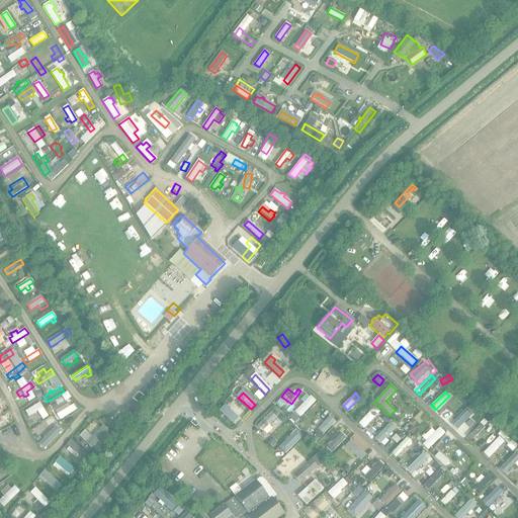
[(301,395),(288,408),(292,412),(306,399),(301,395)]
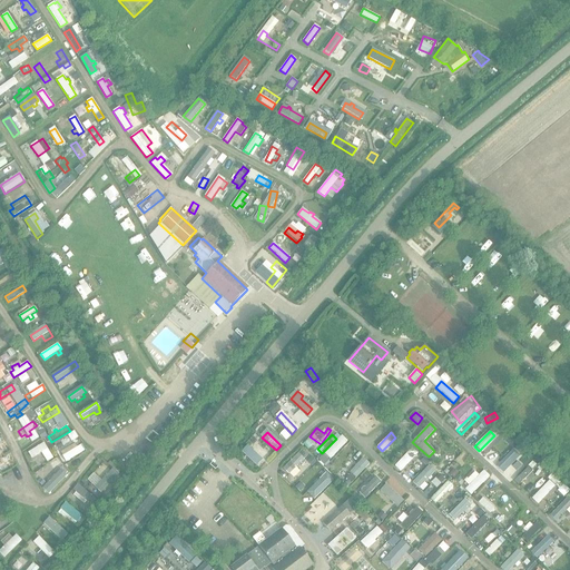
[(43,443),(28,452),(31,459),(38,454),(40,457),(45,454),(43,451),(47,449),(43,443)]
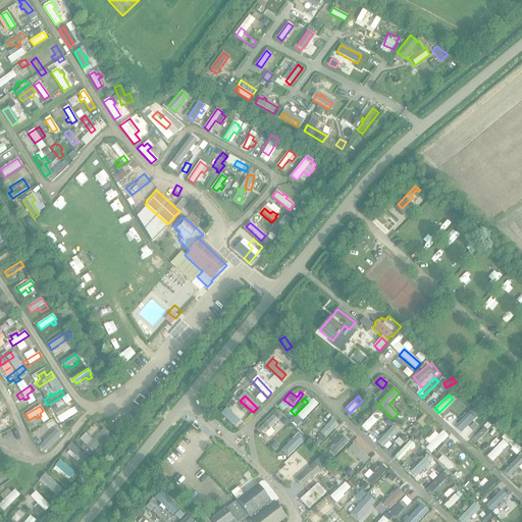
[(61,421),(76,412),(73,407),(58,417),(61,421)]
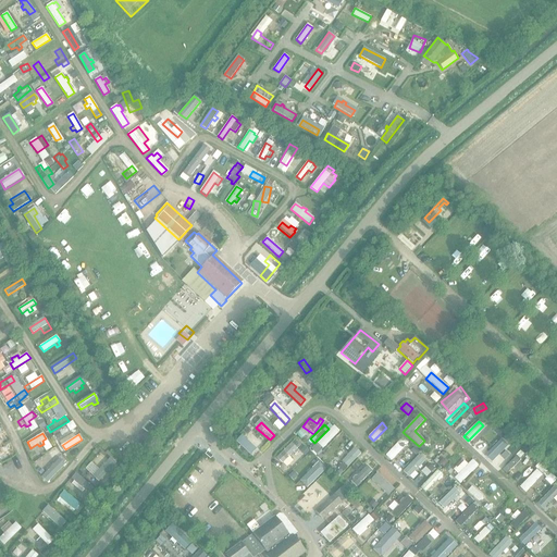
[(237,441),(251,454),(256,449),(242,436),(237,441)]
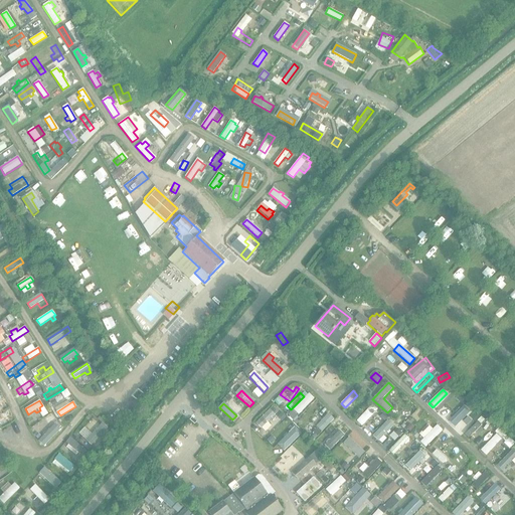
[(362,424),(377,408),(373,404),(358,420),(362,424)]
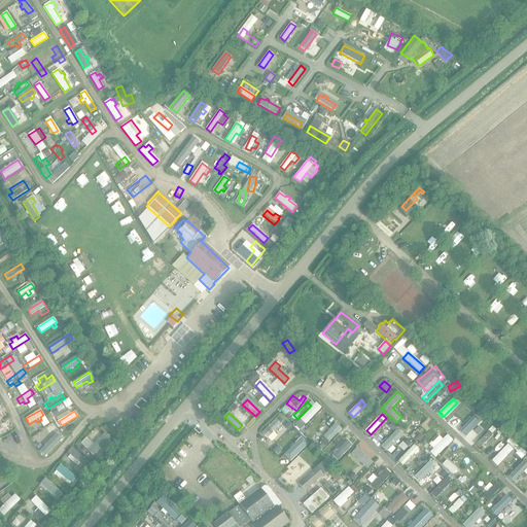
[(455,415),(456,424),(464,423),(463,414),(455,415)]
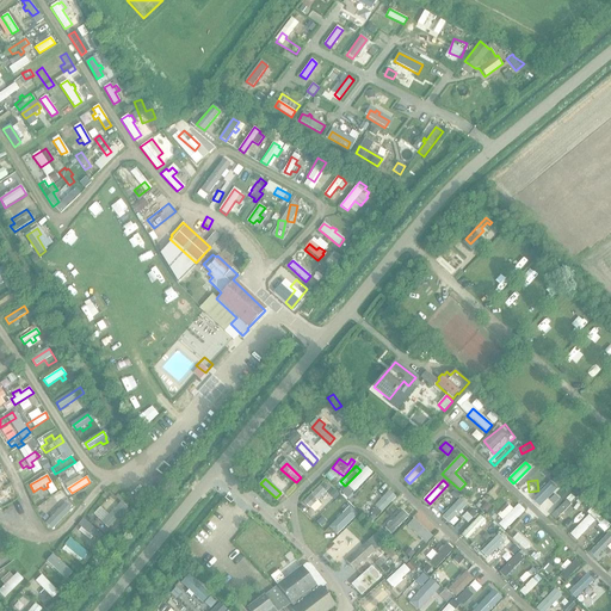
[(371,481),(356,497),(360,501),(376,486),(371,481)]
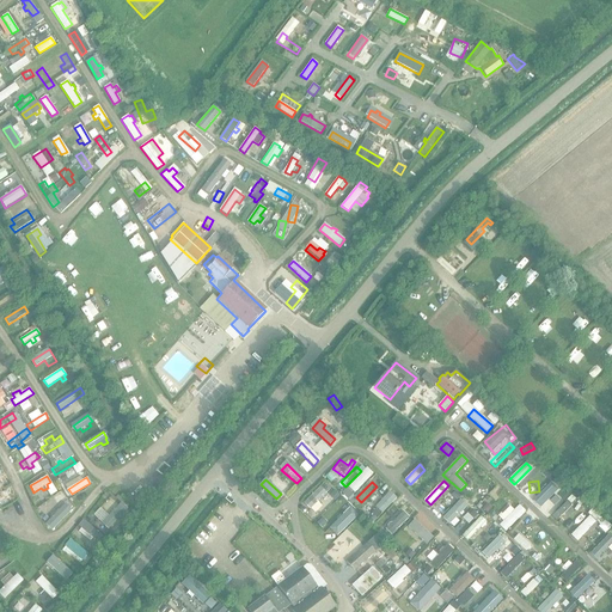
[(47,505),(59,496),(53,485),(40,494),(47,505)]
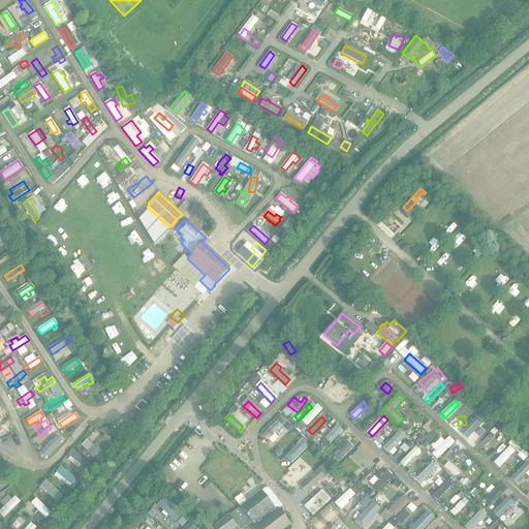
[(277,421),(262,436),(268,440),(282,426),(277,421)]
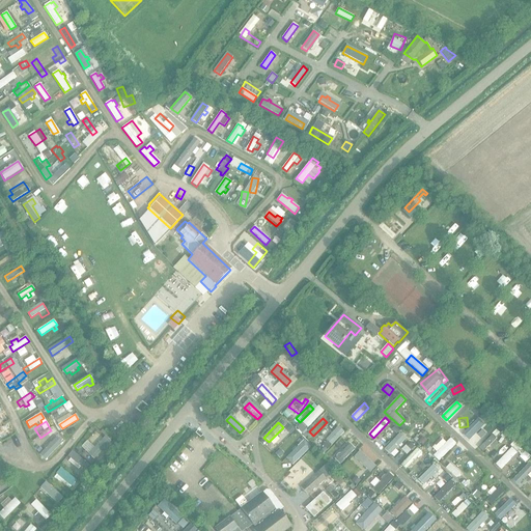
[(415,438),(418,434),(411,426),(408,430),(415,438)]
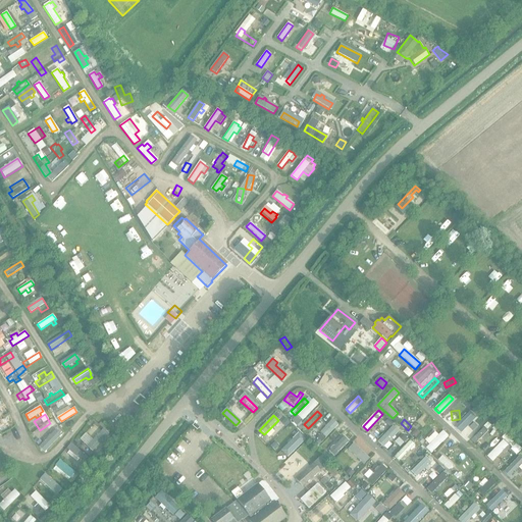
[(462,432),(471,423),(467,419),(458,428),(462,432)]
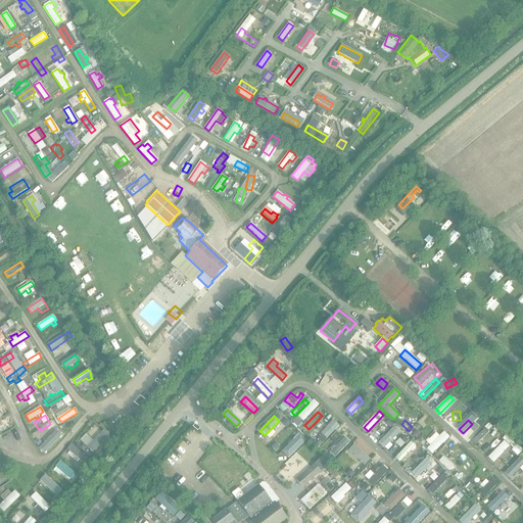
[(333,422),(318,439),(322,443),(338,426),(333,422)]
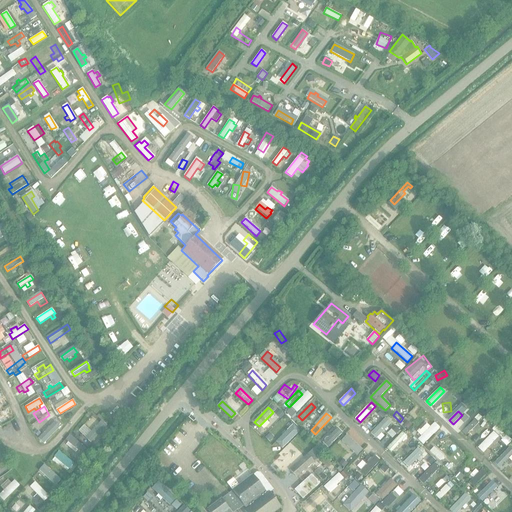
[(418,430),(422,425),(410,417),(407,422),(418,430)]
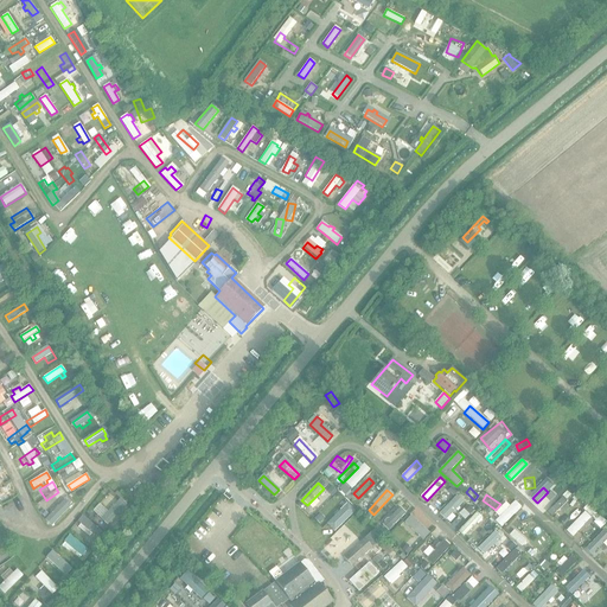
[(459,496),(440,513),(445,518),(447,516),(449,518),(454,513),(452,511),(464,499),(459,496)]
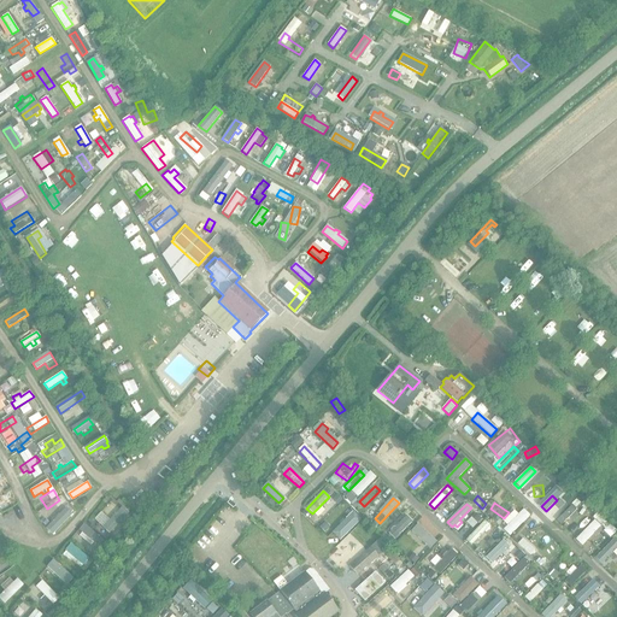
[(560,526),(575,511),(571,506),(557,521),(560,526)]
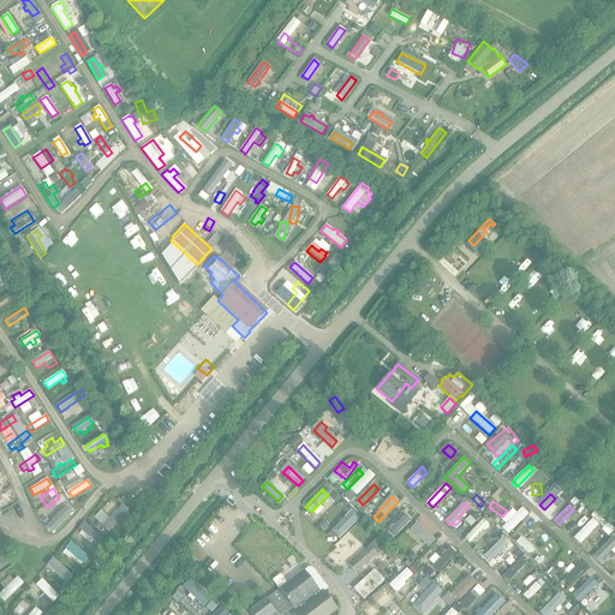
[(58,526),(73,512),(69,507),(53,521),(58,526)]
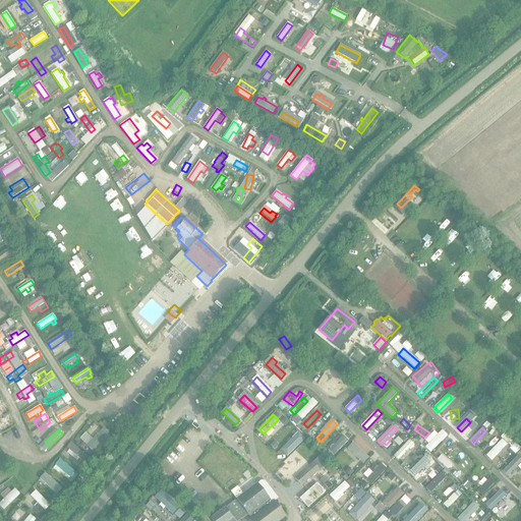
[(432,451),(447,435),(442,429),(427,446),(432,451)]
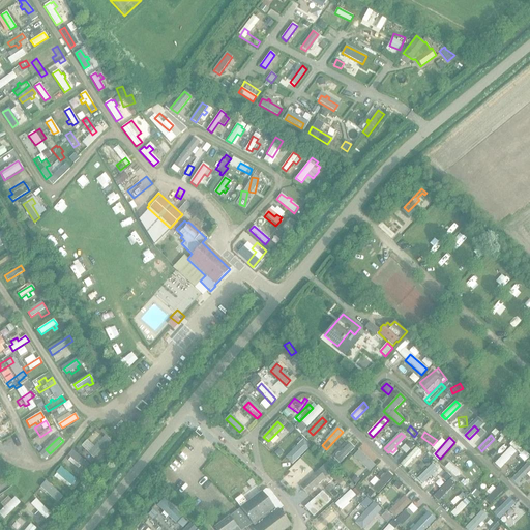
[(91,462),(108,443),(102,438),(86,457),(91,462)]
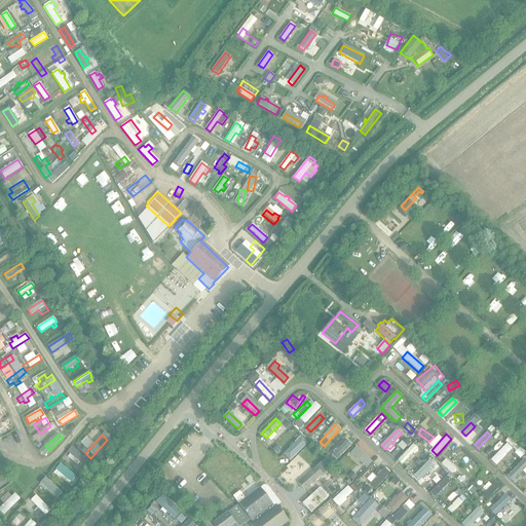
[(298,435),(283,451),(288,455),(303,440),(298,435)]
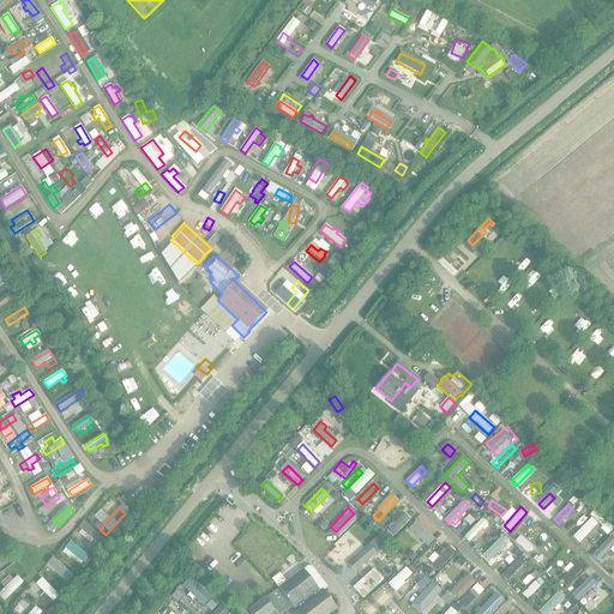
[(392,537),(410,519),(404,513),(386,531),(392,537)]
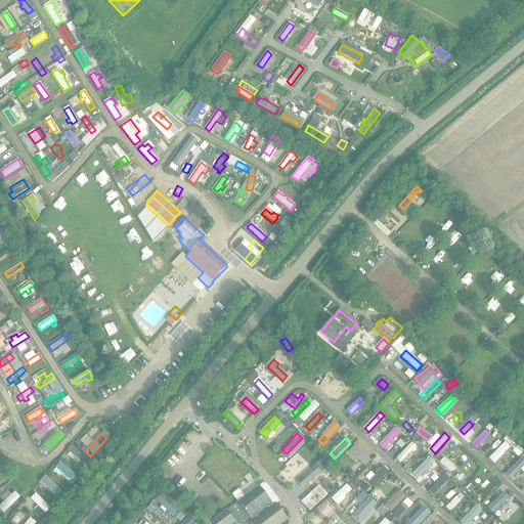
[(494,461),(511,444),(507,439),(489,456),(494,461)]
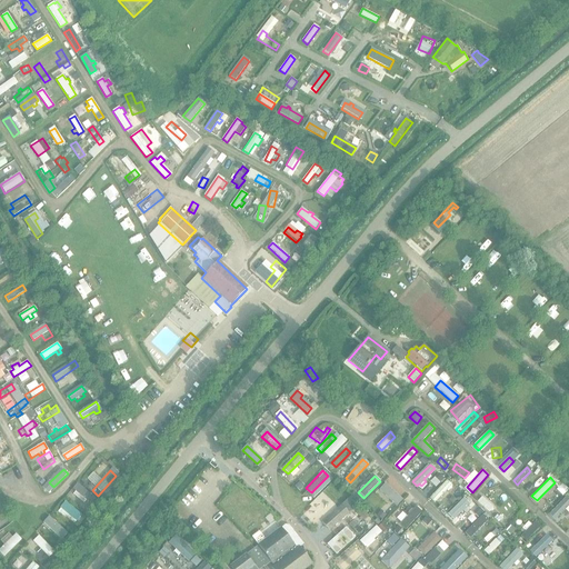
[(435,503),(451,485),(447,480),(429,498),(435,503)]
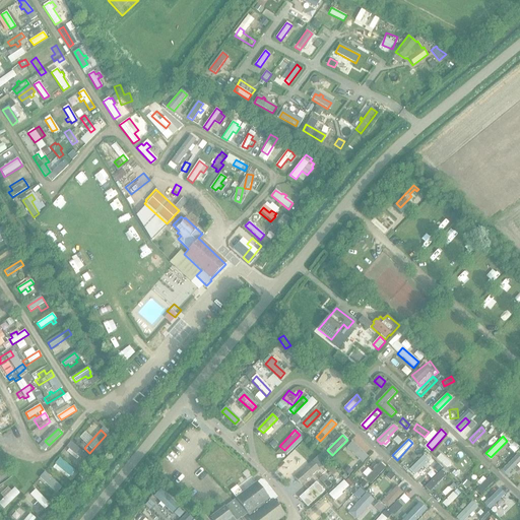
[(85,455),(71,442),(67,447),(81,460),(85,455)]
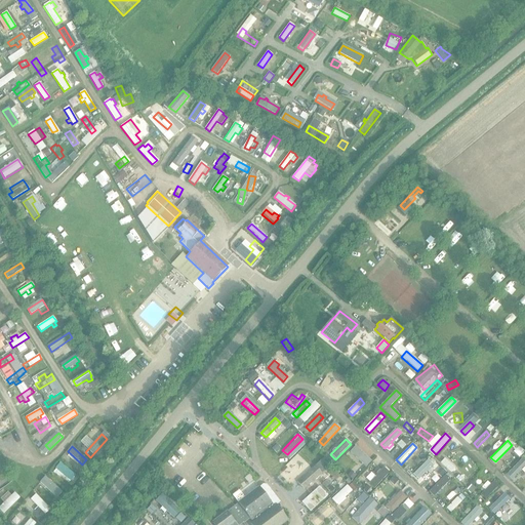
[(371,461),(355,446),(350,452),(366,468),(371,461)]
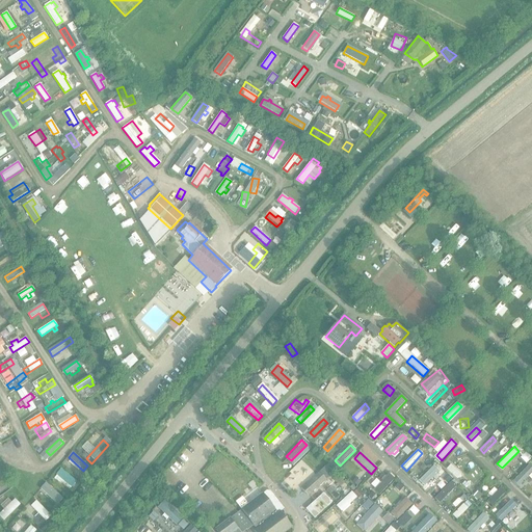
[(450,464),(461,474),(466,470),(455,459),(450,464)]
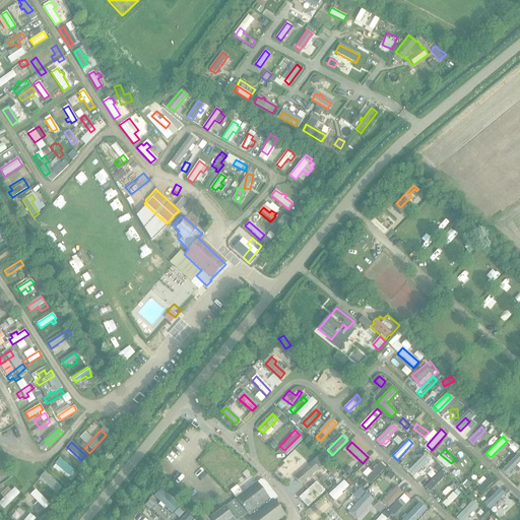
[(517,454),(503,469),(507,473),(514,466),(517,468),(519,465),(519,461),(519,459),(519,449),(516,453),(517,454)]
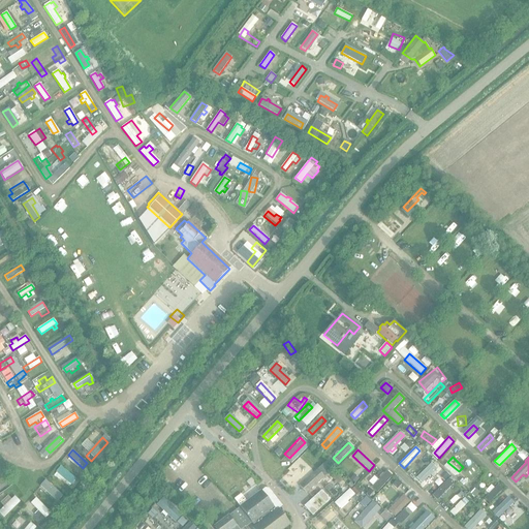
[(509,459),(504,465),(508,469),(515,463),(509,459)]
